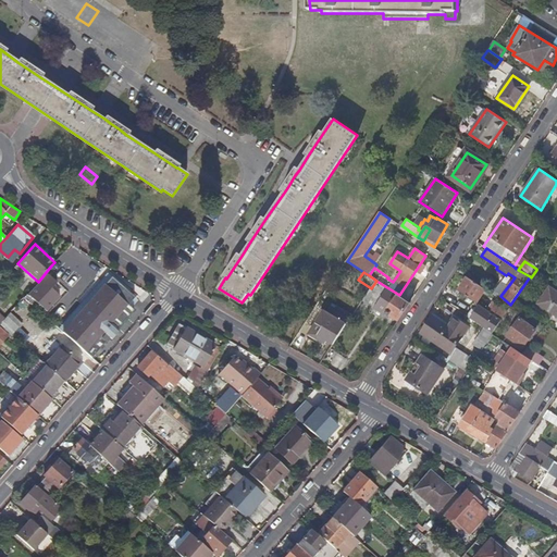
[(64,289),(47,274),(25,299),(40,313),(44,309),(46,311),(64,289)]
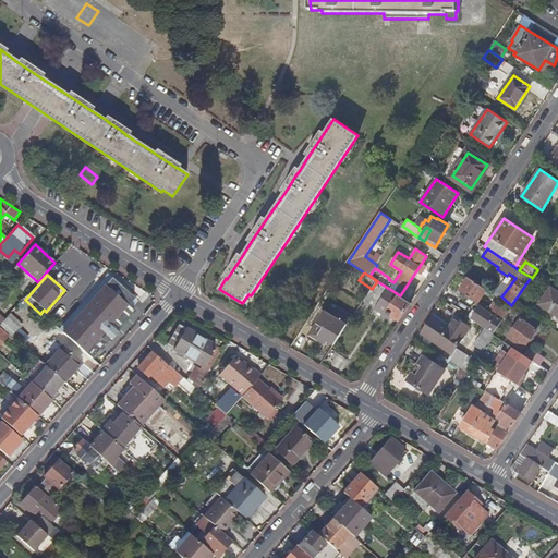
[(487,290),(468,277),(459,291),(478,303),(487,290)]
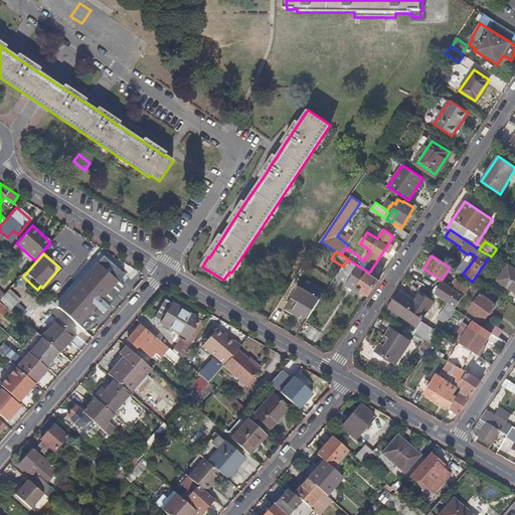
[(343,267),(352,274),(347,282),(349,287),(353,289),(357,290),(360,291),(361,291),(369,296),(379,280),(369,273),(348,260),(343,267)]
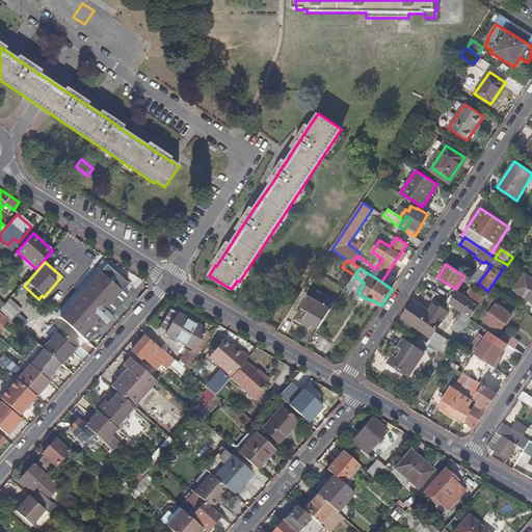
[(485,273),(479,268),(472,278),(478,283),(485,273)]
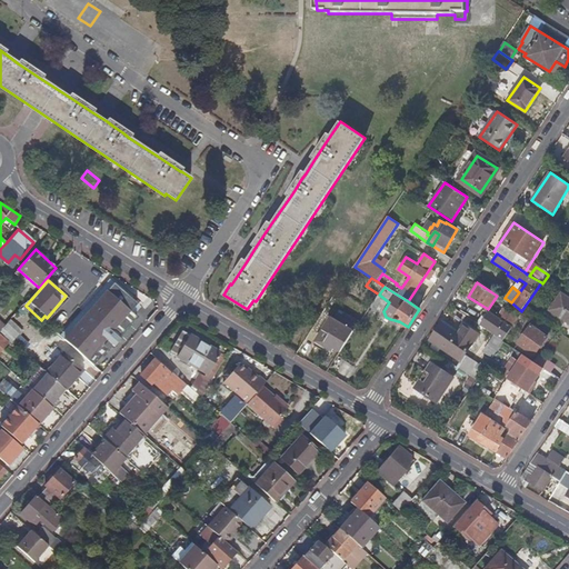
[(115,298),(107,291),(70,332),(92,353),(106,338),(112,330),(129,311),(122,305),(115,298)]
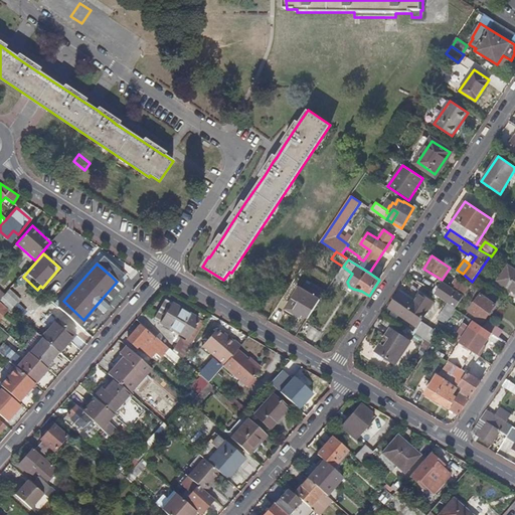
[(514,269),(509,265),(498,281),(514,292),(514,269)]
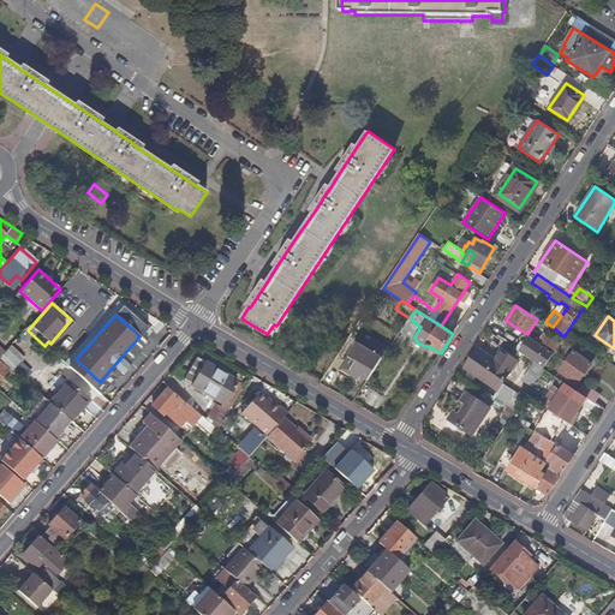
[(127,317),(124,322),(132,329),(136,326),(127,317)]
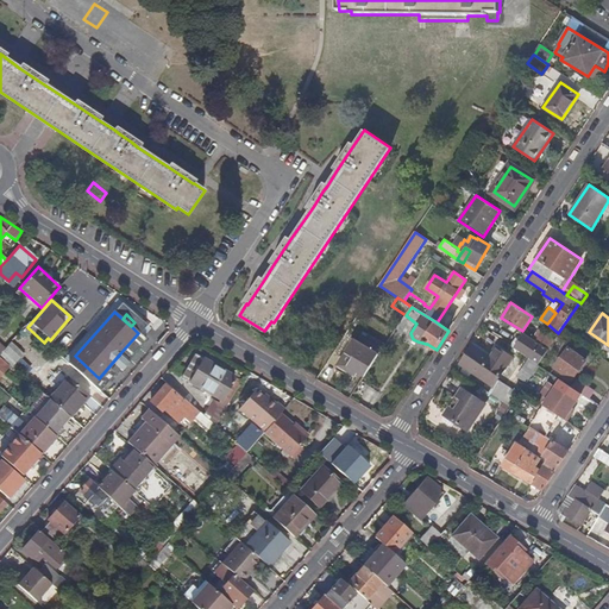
[(556,340),(540,330),(534,339),(550,350),(556,340)]
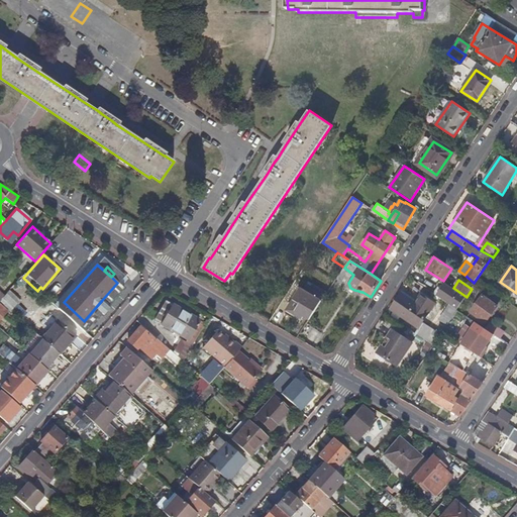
[(445,283),(437,296),(457,310),(467,297),(453,288),(445,283)]
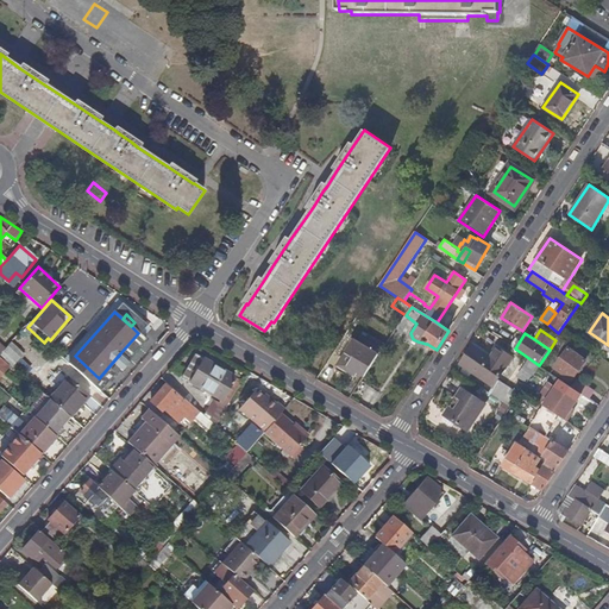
[(380,356),(356,339),(341,360),(365,376),(380,356)]
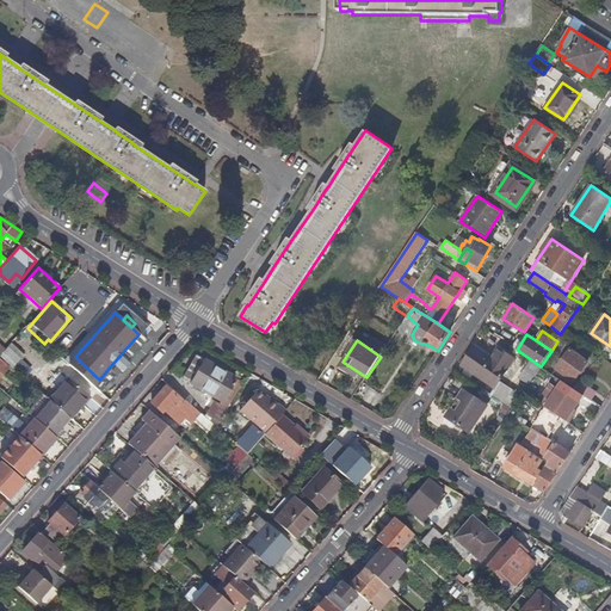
[(475,345),(462,364),(494,388),(514,359),(499,349),(493,357),(475,345)]
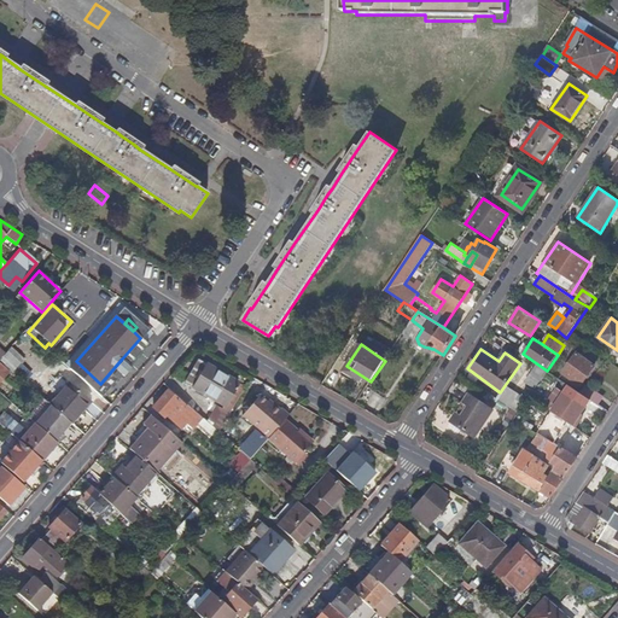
[(7,353),(0,360),(12,371),(19,362),(7,353)]
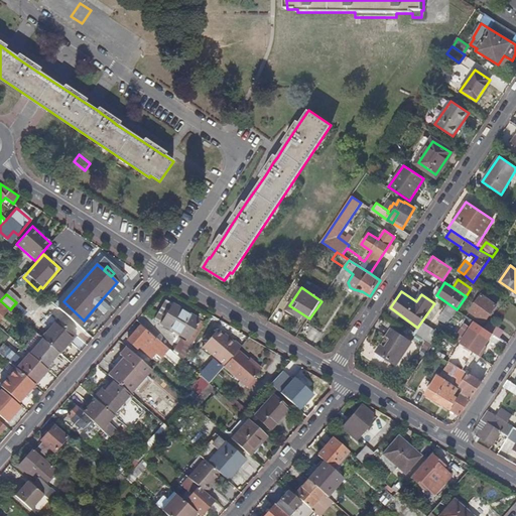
[(497,305),(482,294),(470,311),(485,323),(497,305)]
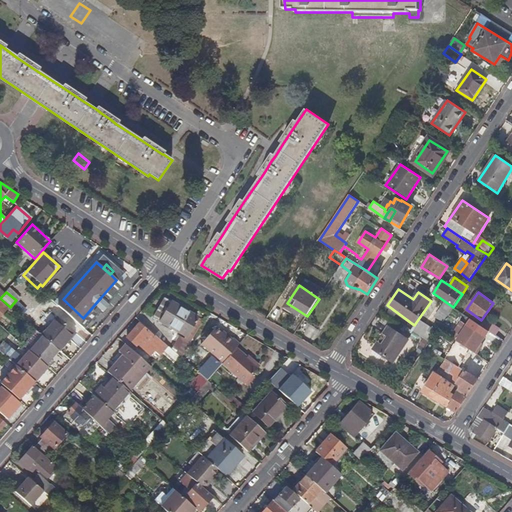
[(105,300),(101,297),(95,304),(99,308),(105,300)]
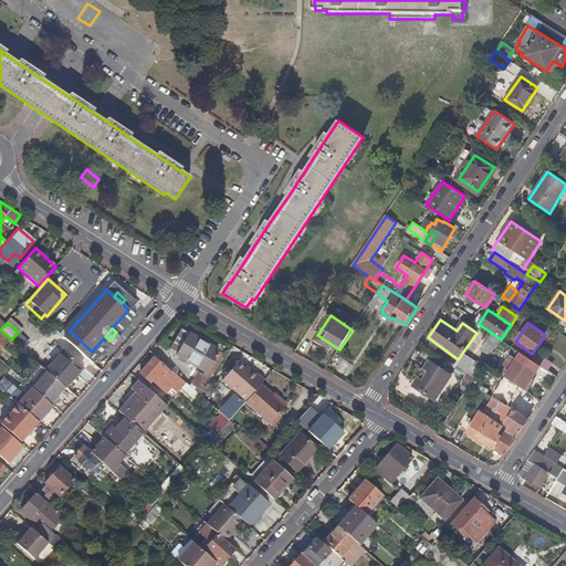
[(180,328),(168,350),(206,373),(219,350),(180,328)]
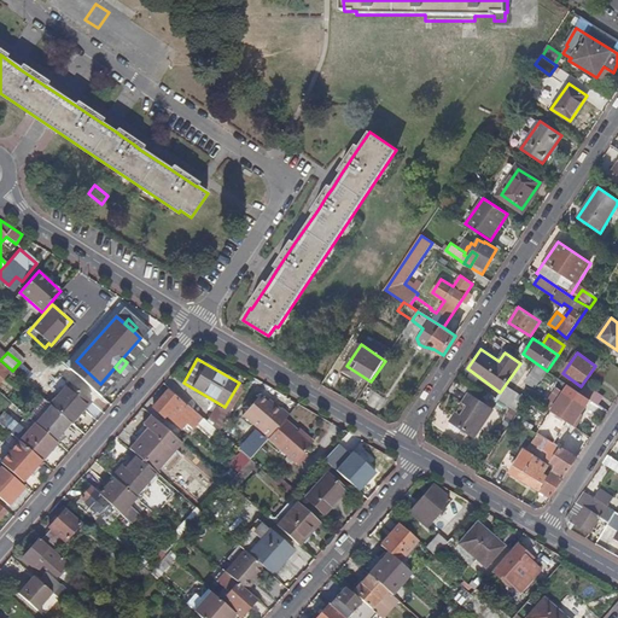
[(536,365),(530,373),(540,379),(544,369),(536,365)]
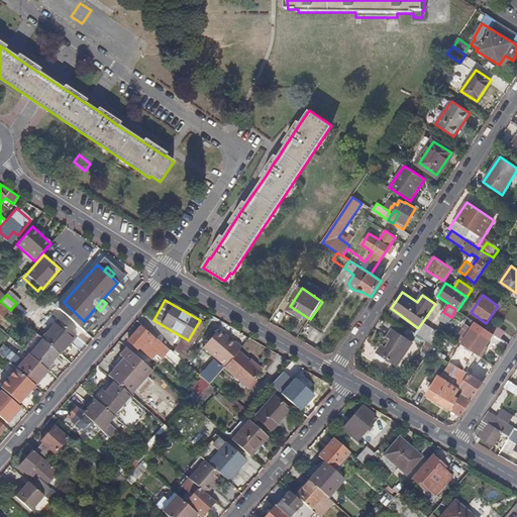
[(39,323),(47,331),(41,338),(42,339),(59,353),(60,353),(76,335),(49,312),(39,323)]
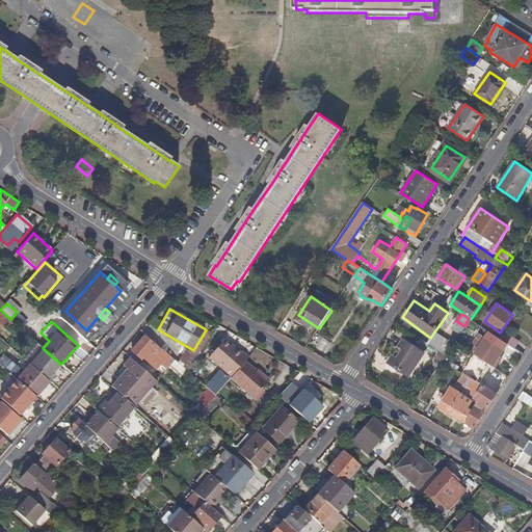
[(210,333),(206,329),(193,350),(191,354),(195,356),(210,333)]
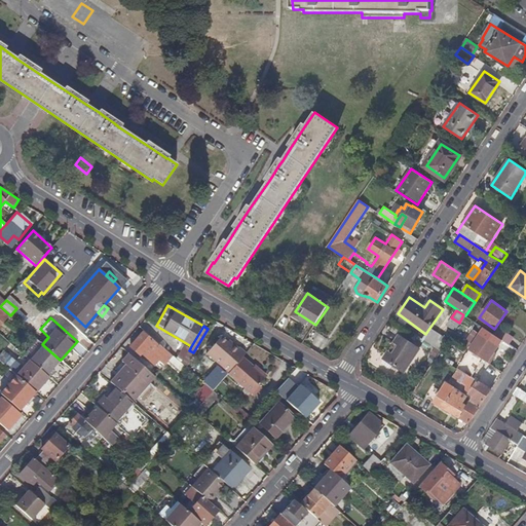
[(500,329),(495,335),(511,345),(515,338),(500,329)]
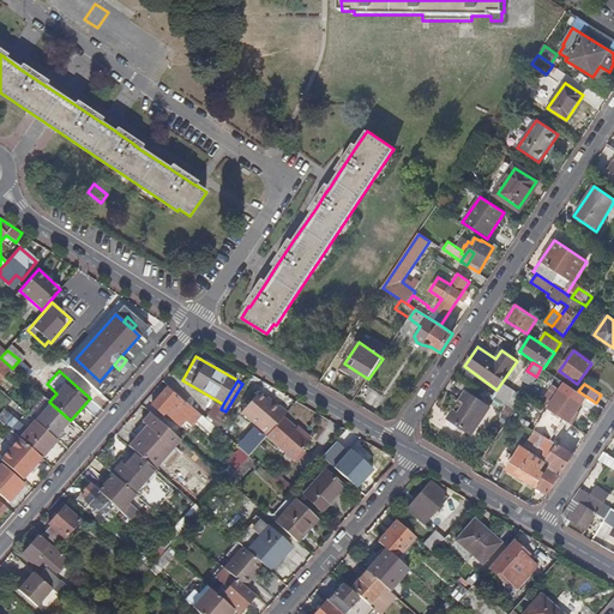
[(164,389),(150,405),(163,416),(164,414),(180,426),(185,420),(191,425),(199,415),(176,396),(174,397),(164,389)]
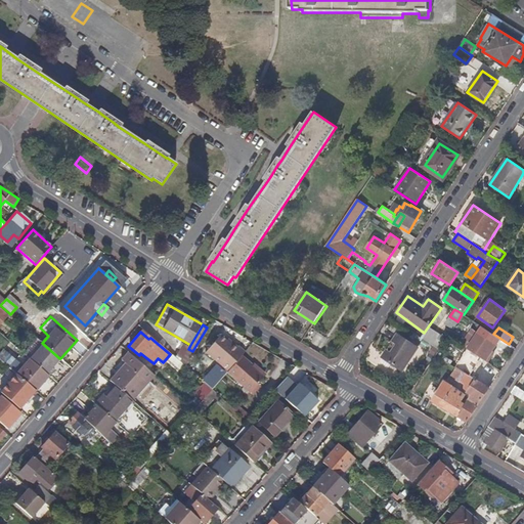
[(497,345),(478,333),(468,349),(489,362),(493,355),(491,354),(493,351),(497,345)]
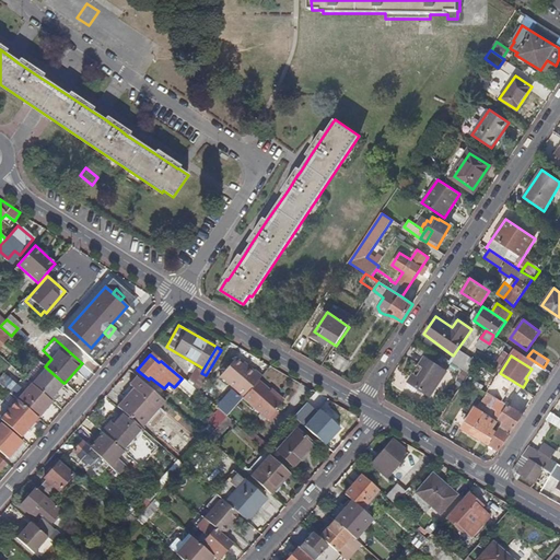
[(242,363),(235,357),(219,376),(243,397),(258,380),(261,376),(255,371),(254,371),(248,366),(247,368),(242,363)]
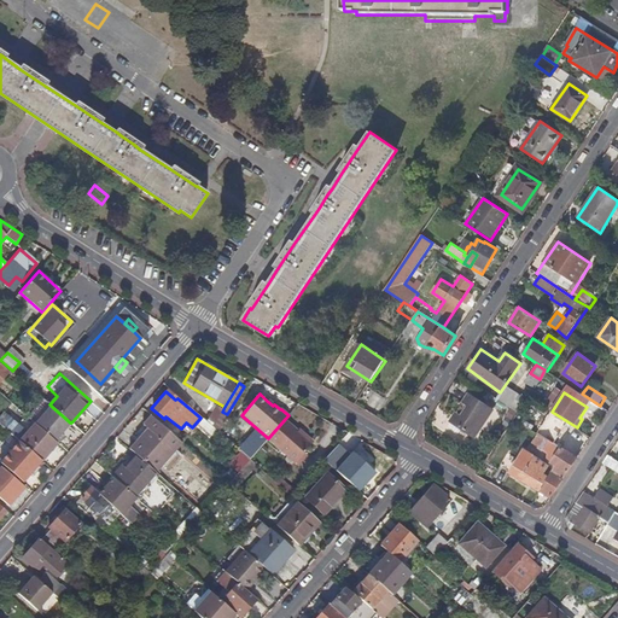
[(493,409),(470,394),(452,421),(474,437),(493,409)]
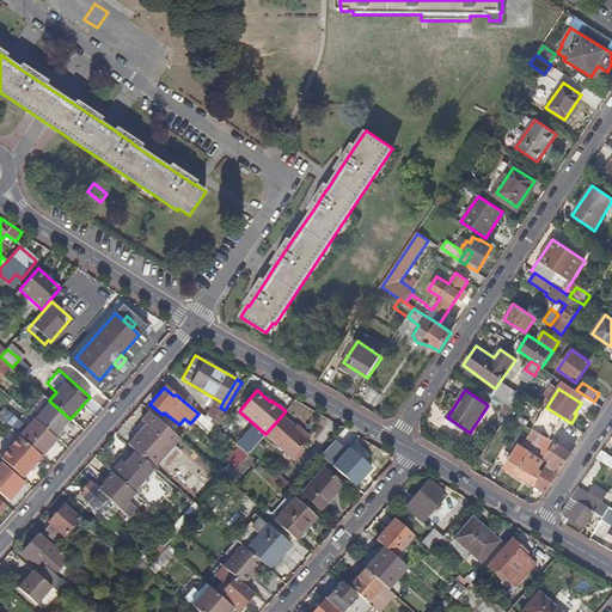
[(69,418),(50,402),(35,420),(57,439),(63,432),(61,429),(69,418)]
